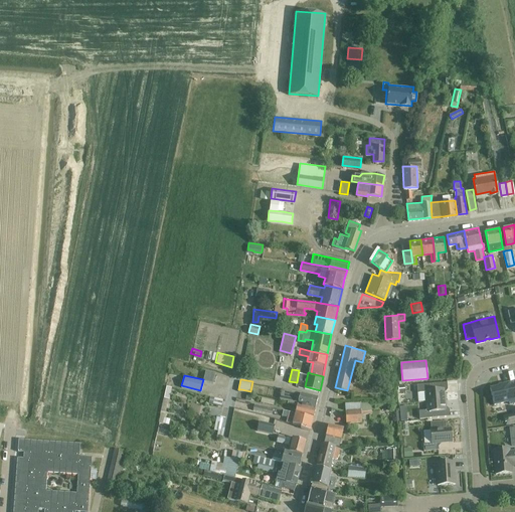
[(447,380),(416,383),(417,391),(418,400),(425,399),(446,398),(445,388),(448,387),(447,380)]
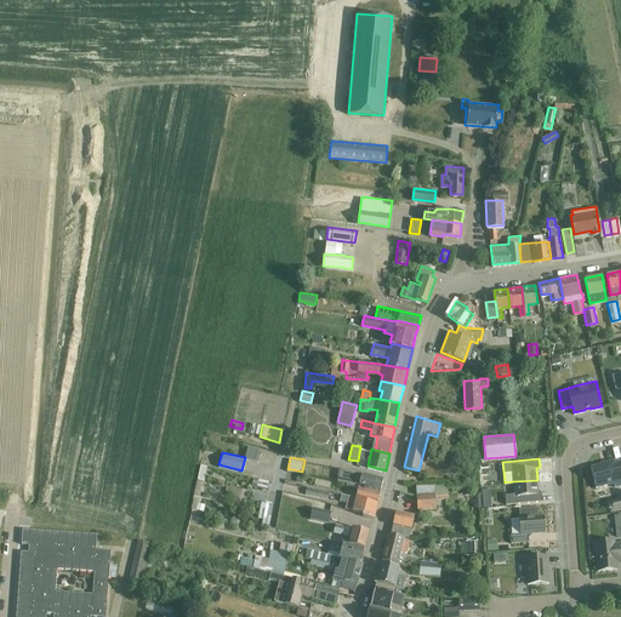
[(602,463),(591,466),(596,486),(614,481),(614,485),(620,483),(620,476),(616,458),(607,461),(608,462),(602,463)]
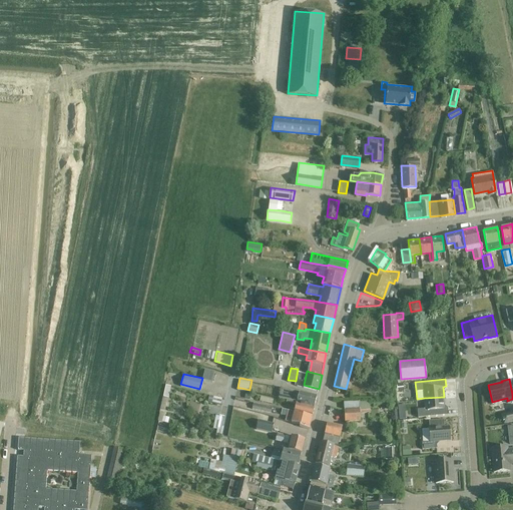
[(301,403),(314,406),(317,395),(281,386),(279,396),(297,400),(301,401),(301,403)]
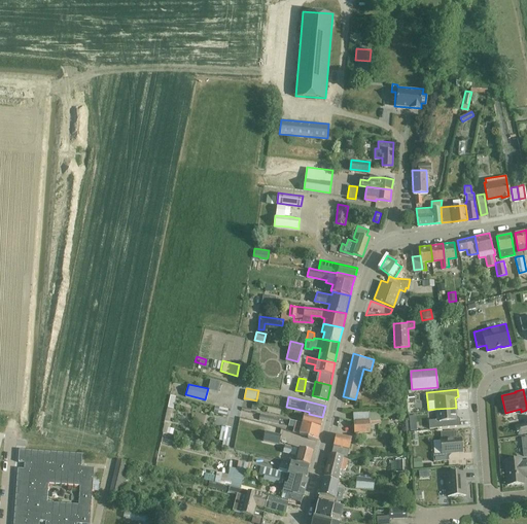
[(456,408),(435,409),(436,418),(428,419),(429,427),(460,424),(459,417),(457,417),(456,408)]
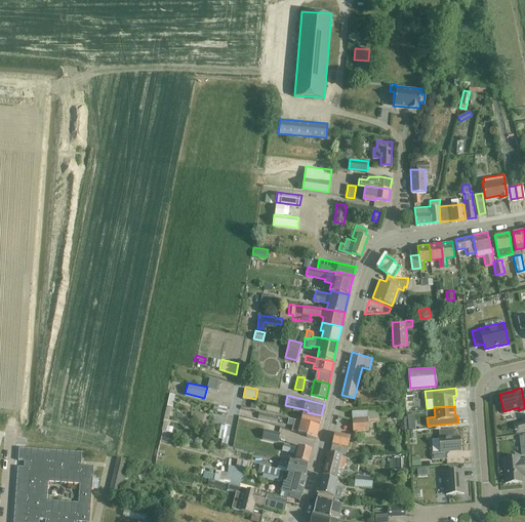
[(367,417),(352,418),(353,430),(368,429),(368,420),(379,419),(378,408),(367,409),(367,417)]
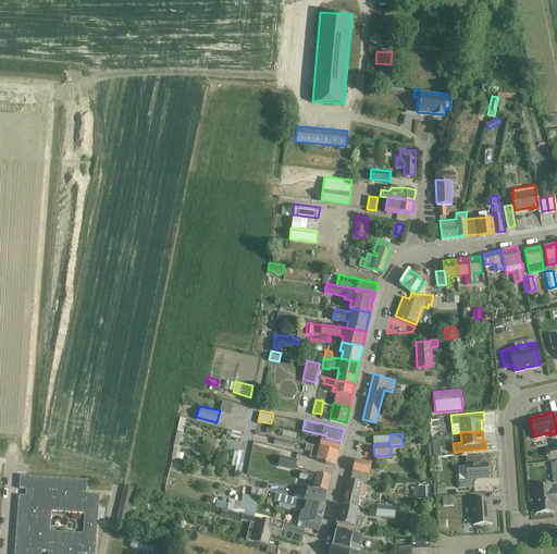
[(341,441),(326,438),(326,435),(322,434),(319,445),(338,451),(341,441)]
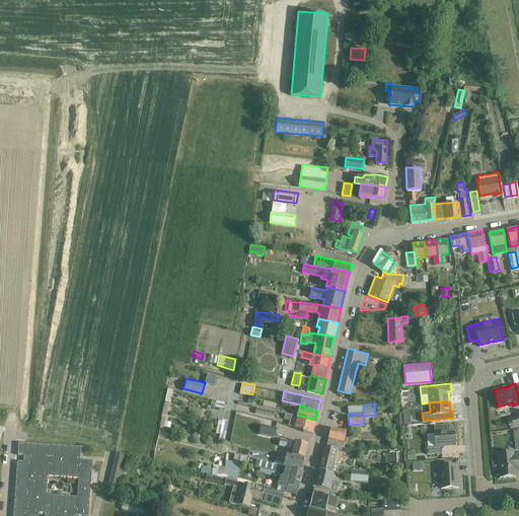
[(363,413),(363,404),(348,404),(348,414),(363,413)]
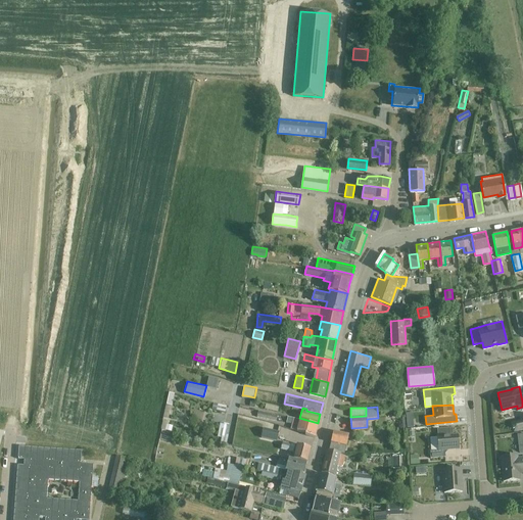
[(277,414),(258,410),(257,415),(276,419),(277,414)]
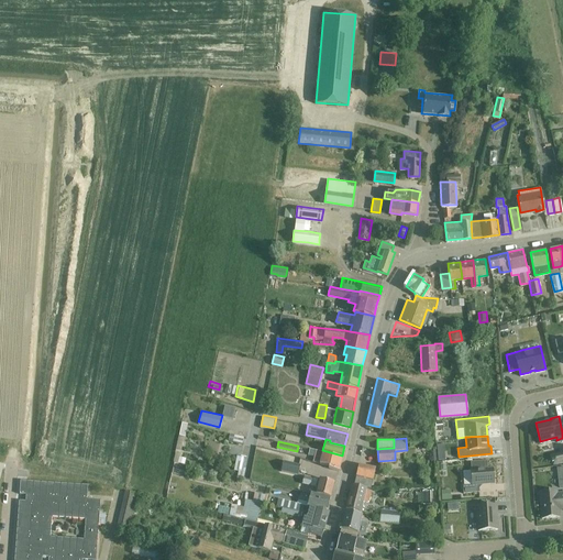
[(342,456),(310,447),(308,452),(315,454),(313,459),(320,460),(320,462),(329,464),(329,467),(339,469),(342,456)]
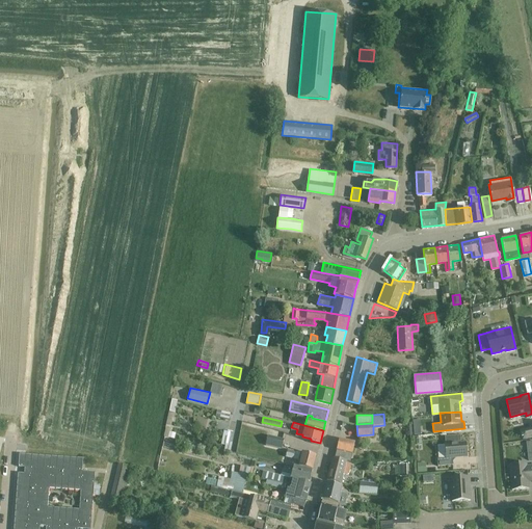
[(223,429),(221,442),(225,443),(224,449),(230,450),(234,431),(223,429)]
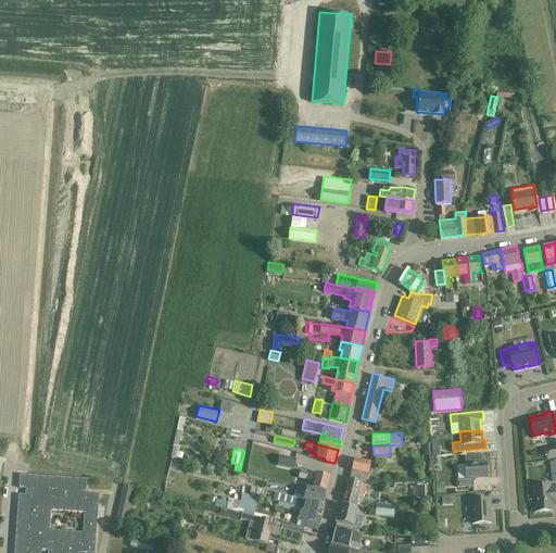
[(457,463),(458,477),(457,477),(457,485),(474,484),(472,477),(488,476),(487,461),(482,461),(482,452),(466,454),(467,462),(457,463)]
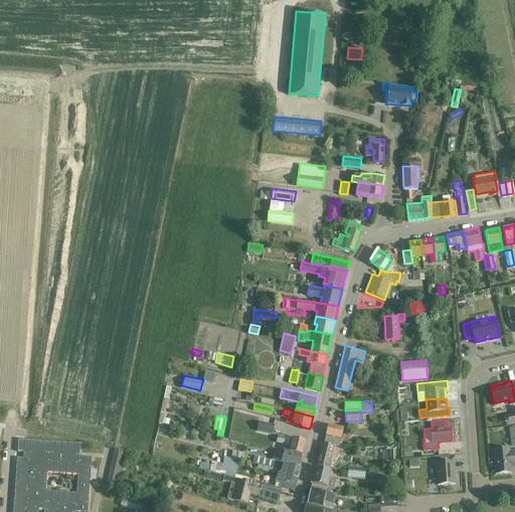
[(275,423),(259,419),(256,429),(273,433),(275,423)]
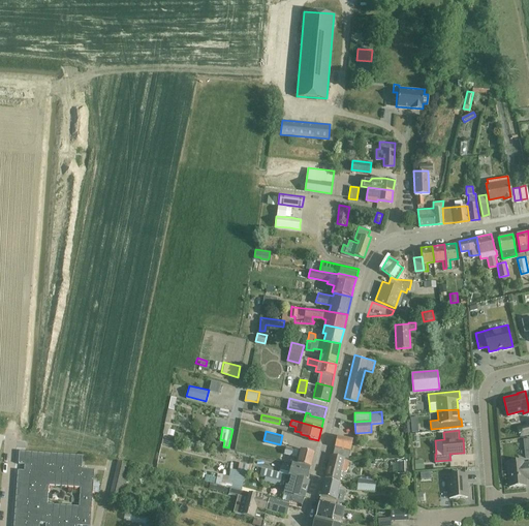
[(335,445),(333,454),(344,456),(348,457),(352,438),(337,435),(335,445)]
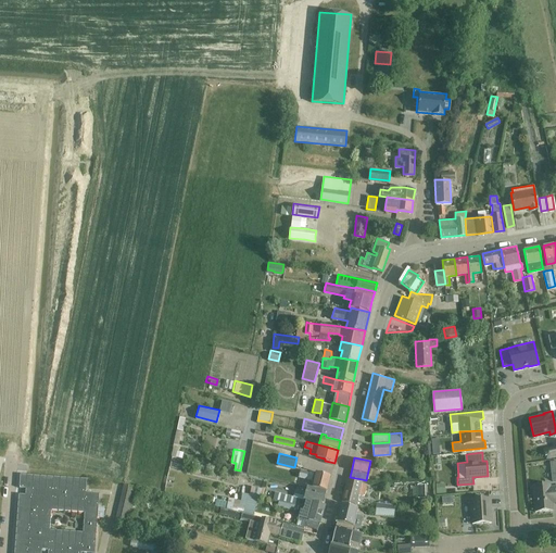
[(312,487),(326,490),(330,475),(311,470),(300,468),(298,476),(314,479),(312,487)]
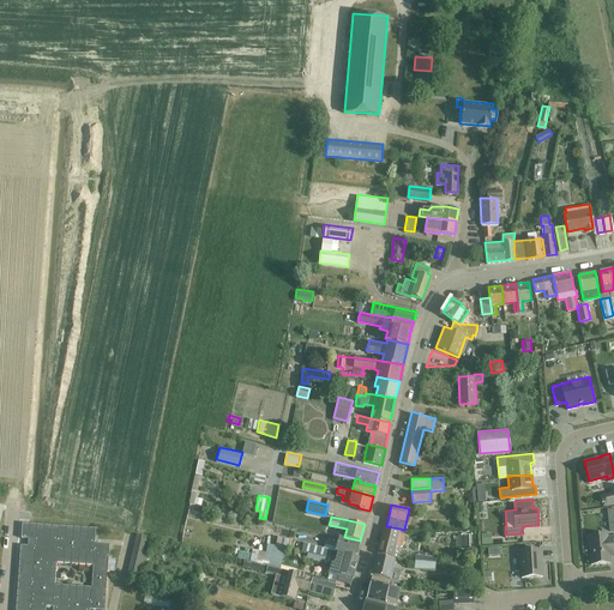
[(53,604),(53,609),(89,609),(90,607),(104,608),(109,542),(95,541),(96,526),(22,520),(20,536),(28,536),(28,543),(20,543),(14,609),(44,609),(46,604),(53,604)]
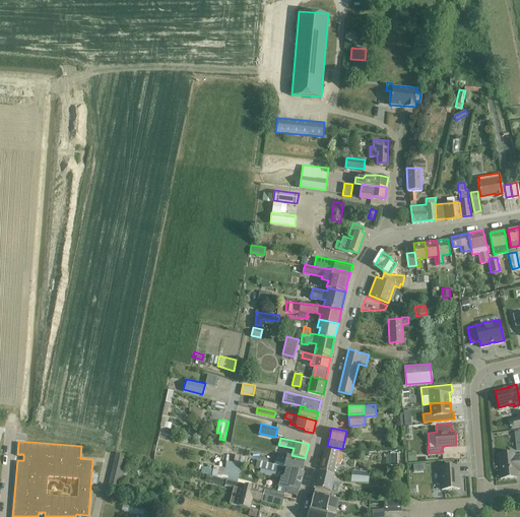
[(338,448),(327,446),(325,445),(319,467),(333,471),(335,461),(340,462),(343,451),(338,450),(338,448)]
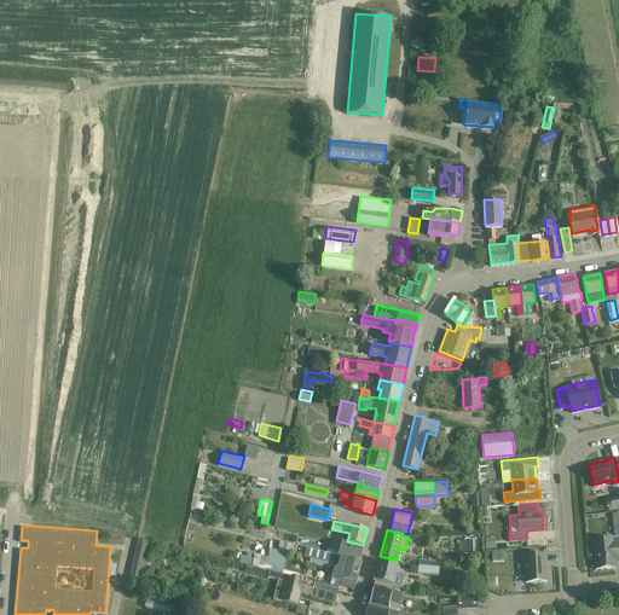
[(152,540),(138,537),(127,579),(143,582),(152,540)]
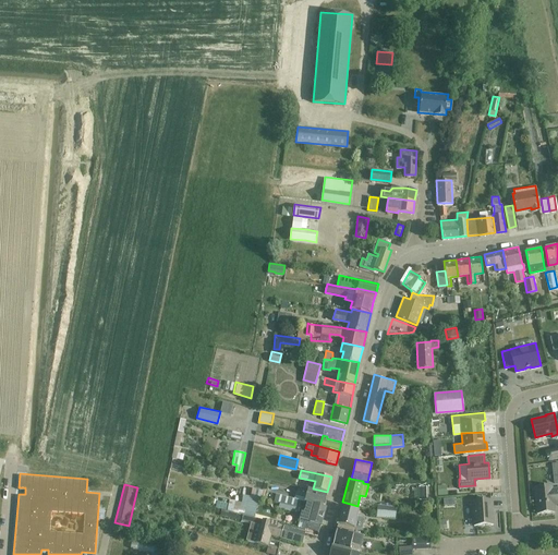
[(552,484),(534,485),(537,511),(555,510),(554,504),(557,503),(557,486),(553,487),(552,484)]
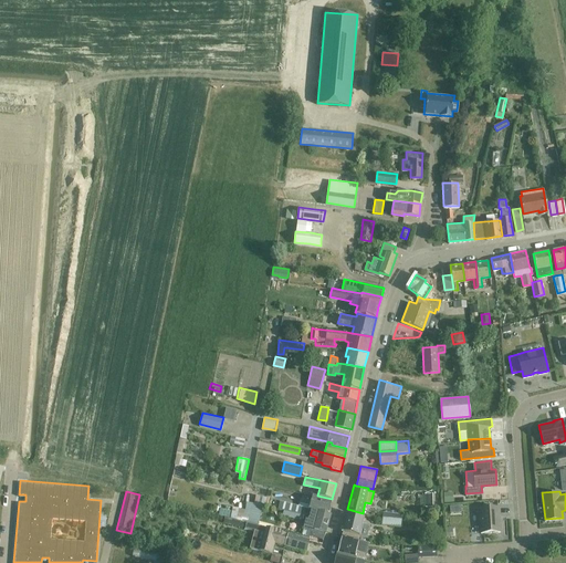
[(269,496),(265,496),(255,493),(254,501),(265,503),(268,503),(269,496)]
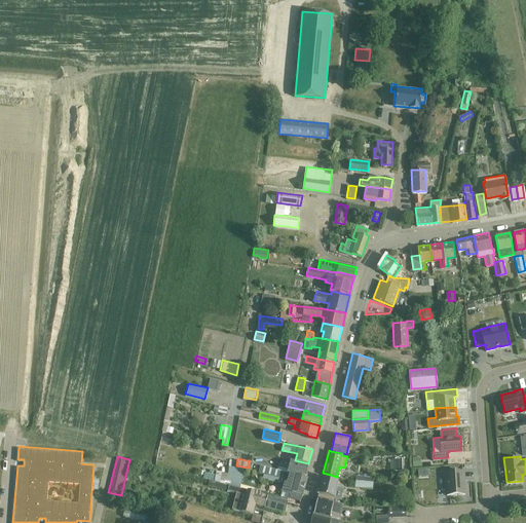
[(265,473),(283,477),(284,471),(287,472),(290,472),(305,476),(308,463),(295,460),(290,459),(288,468),(278,465),(278,468),(275,468),(261,463),(259,472),(265,473)]
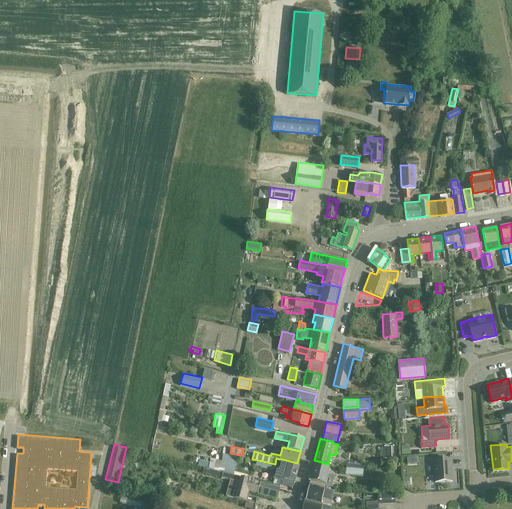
[(215,458),(213,468),(223,471),(232,473),(236,455),(223,452),(221,460),(215,458)]
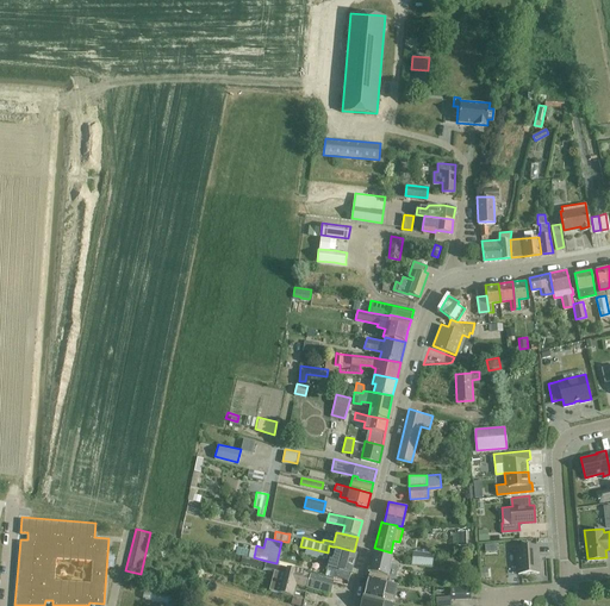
[(236,543),(235,553),(244,554),(244,543),(236,543)]
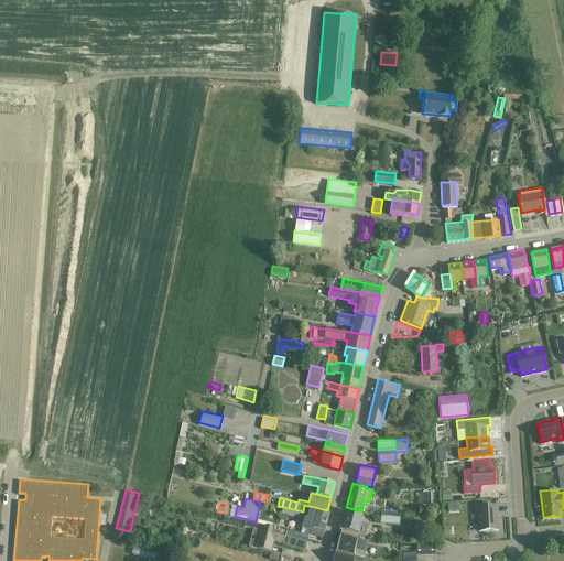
[(479,529),(498,528),(497,504),(477,505),(479,529)]
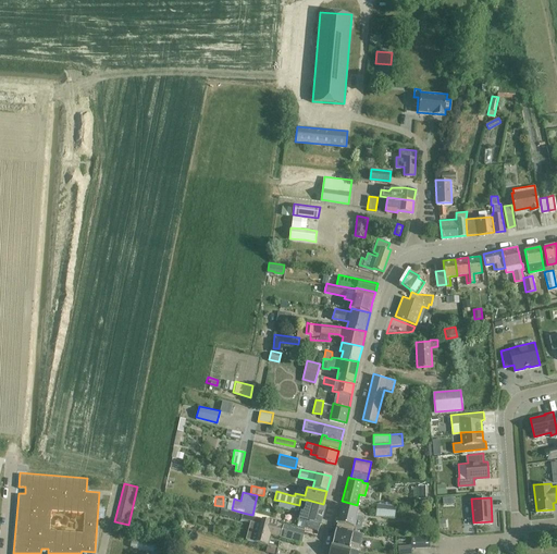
[(298,522),(296,527),(305,529),(305,526),(308,526),(317,528),(319,529),(320,526),(320,522),(325,504),(323,504),(307,500),(304,511),(301,509),(299,518),(298,522)]
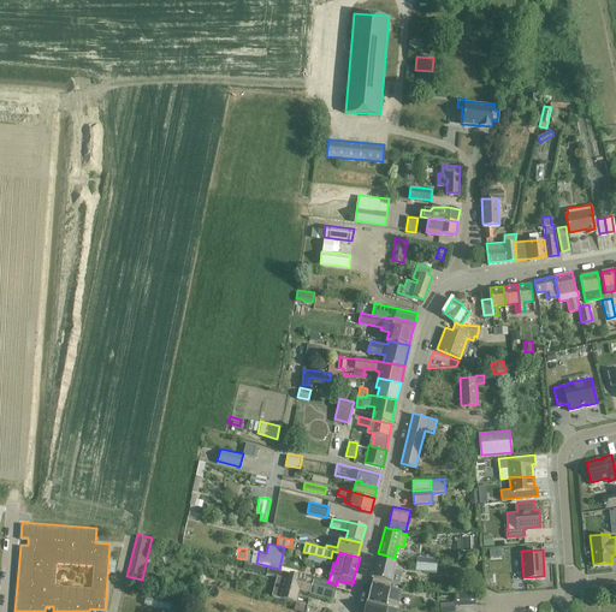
[(311,553),(309,559),(330,564),(331,558),(311,553)]
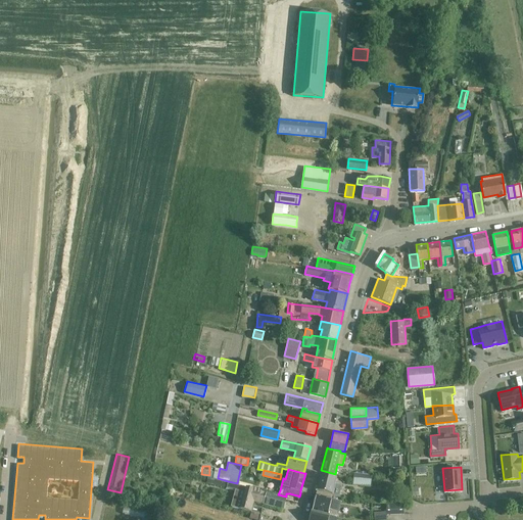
[(353,472),(352,482),(370,484),(371,474),(353,472)]
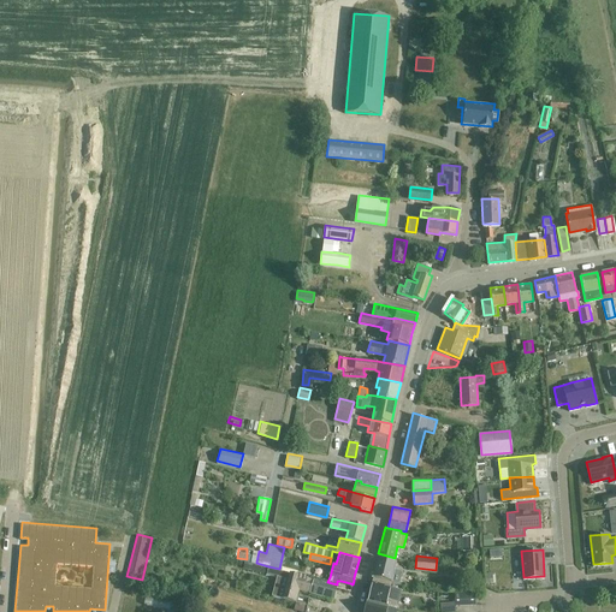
[(378,557),(373,576),(394,581),(400,582),(403,570),(395,568),(396,562),(378,557)]
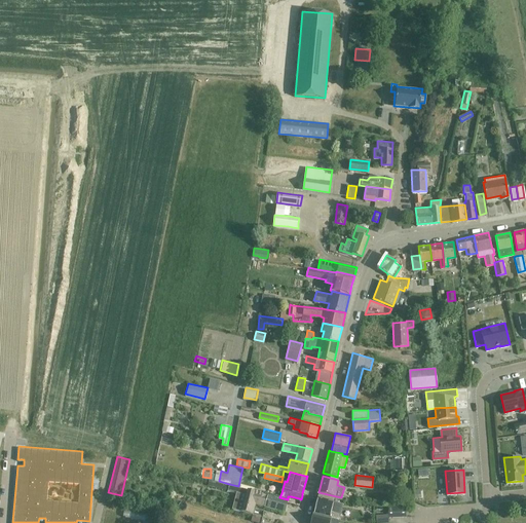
[(229,484),(227,489),(235,491),(236,492),(232,508),(242,510),(241,511),(247,512),(253,514),(256,502),(265,506),(265,507),(284,511),(288,499),(279,497),(268,494),(267,495),(258,492),(258,491),(247,488),(238,486),(229,484)]
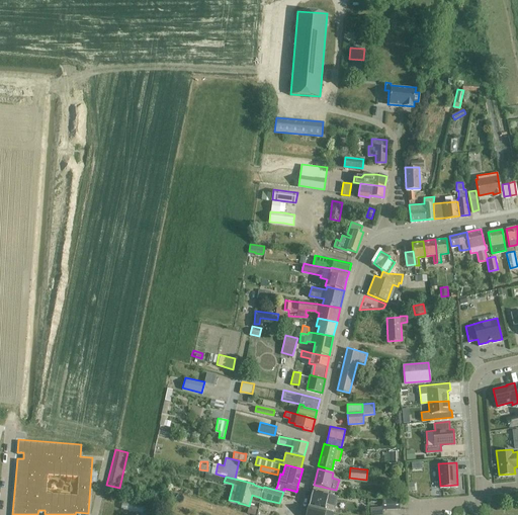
[(331,489),(314,485),(309,505),(324,509),(333,511),(334,505),(336,506),(339,496),(328,493),(329,489),(331,489)]
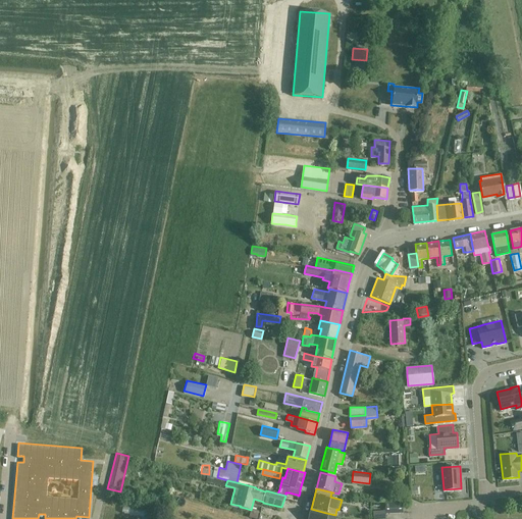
[(402,502),(386,503),(386,512),(402,512),(402,502)]
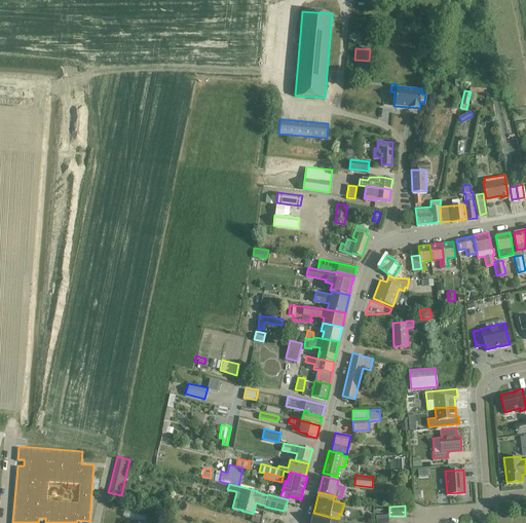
[(329,517),(313,513),(310,522),(338,522),(339,519),(338,519),(329,517)]
